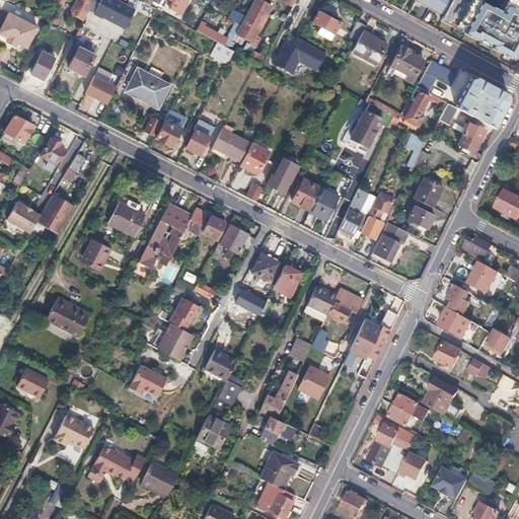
[(2,0),(0,0),(0,7),(8,12),(11,6),(10,5),(10,4),(2,0)]
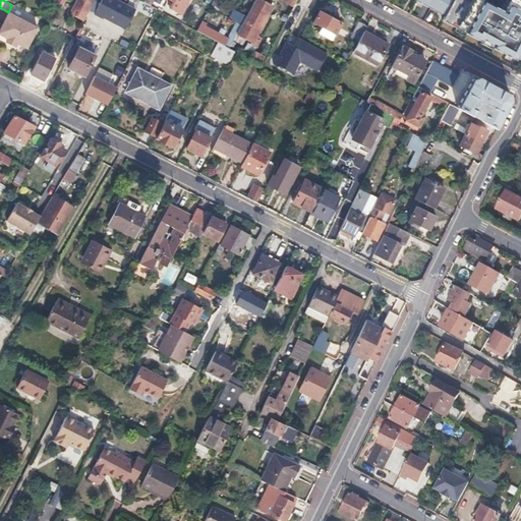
[(77,0),(72,11),(73,14),(83,19),(93,0),(77,0)]
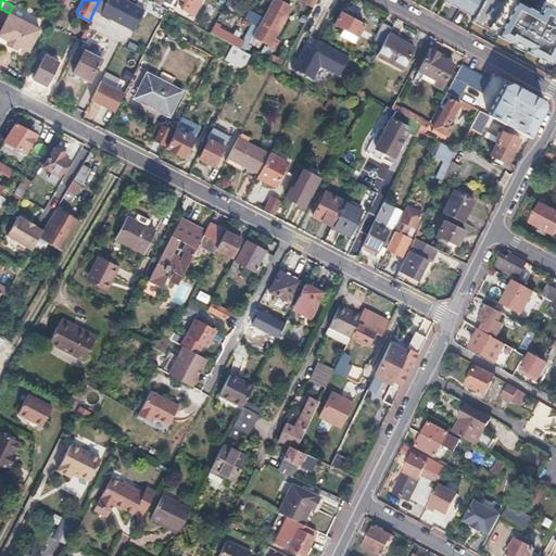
[(144,10),(124,0),(108,0),(100,15),(110,20),(111,19),(134,30),(144,10)]
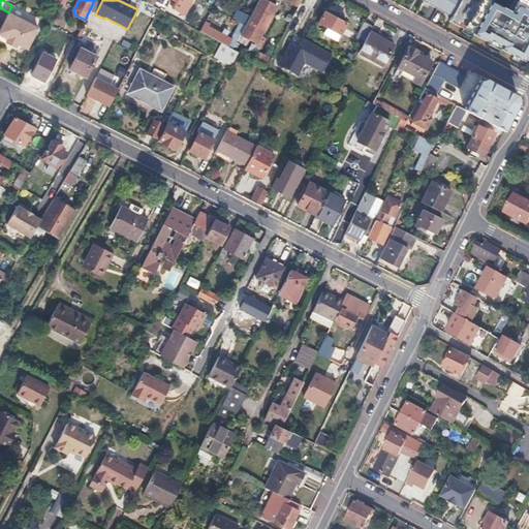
[(174,0),(176,1),(172,8),(183,14),(190,0),(174,0)]
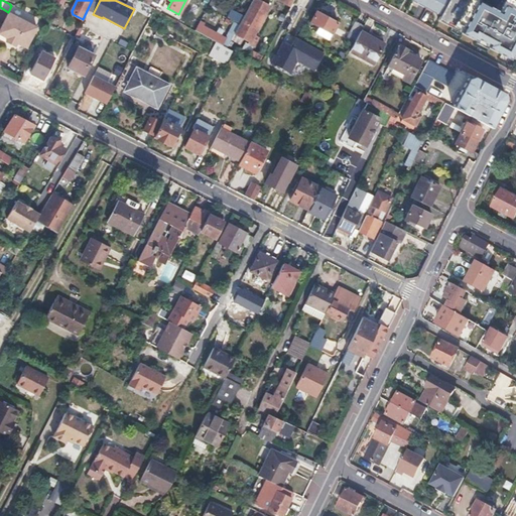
[(221,0),(210,0),(208,5),(216,9),(221,0)]
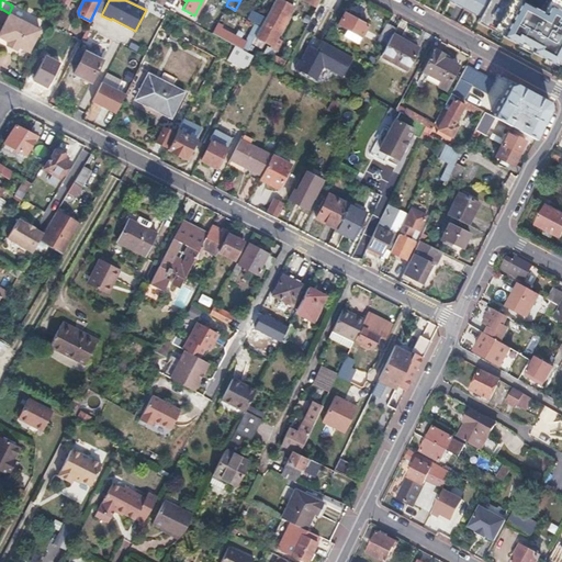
[(288,0),(273,0),(260,26),(255,36),(266,42),(271,45),(270,47),(267,45),(259,59),(277,68),(279,69),(284,60),(273,55),(281,41),(277,38),(294,7),(287,3),(288,0)]
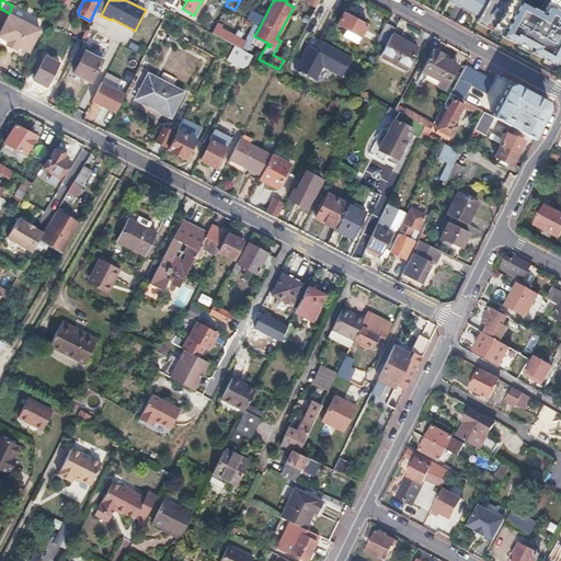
[(560,0),(539,0),(535,9),(518,0),(448,0),(479,16),(476,21),(518,44),(519,42),(531,48),(530,50),(554,64),(560,52),(560,0)]
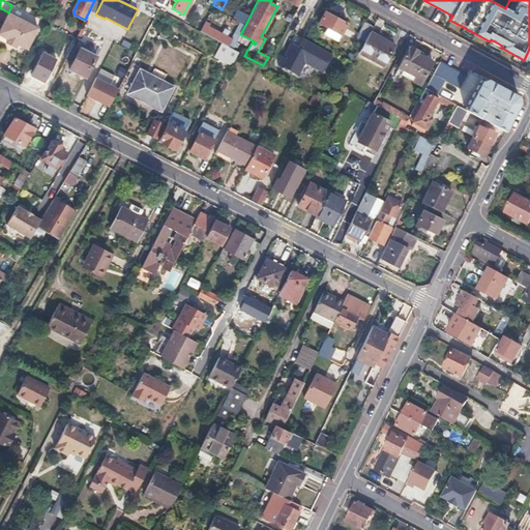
[(325,10),(319,23),(327,28),(326,30),(340,37),(347,23),(325,10)]
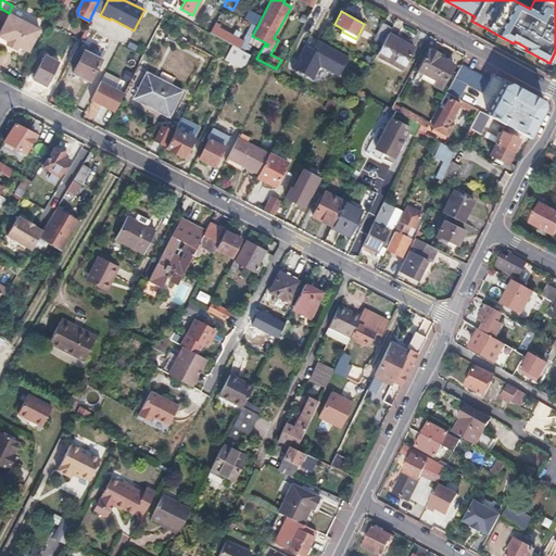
[(30,25),(9,13),(0,28),(0,36),(7,40),(17,46),(19,47),(30,25)]
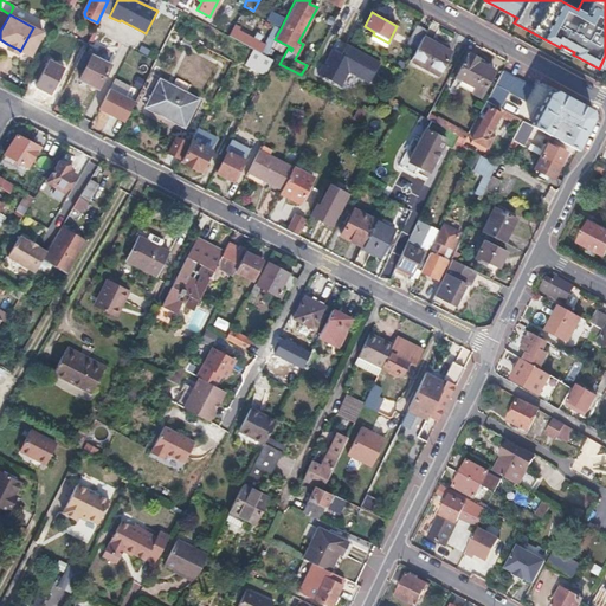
[(234,24),(227,36),(250,47),(265,56),(270,49),(270,47),(265,44),(238,30),(240,27),(234,24)]
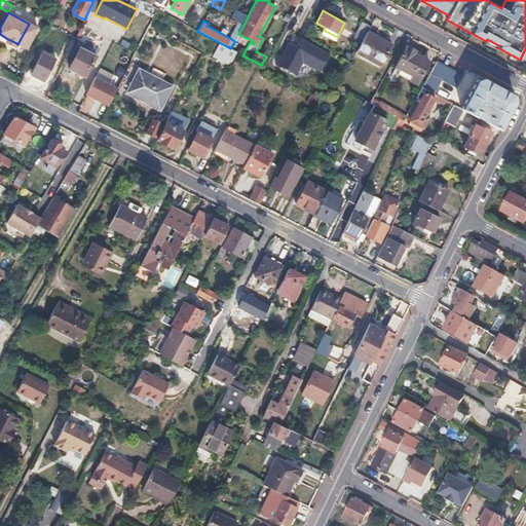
[(371,26),(363,22),(354,38),(362,42),(368,31),(371,26)]
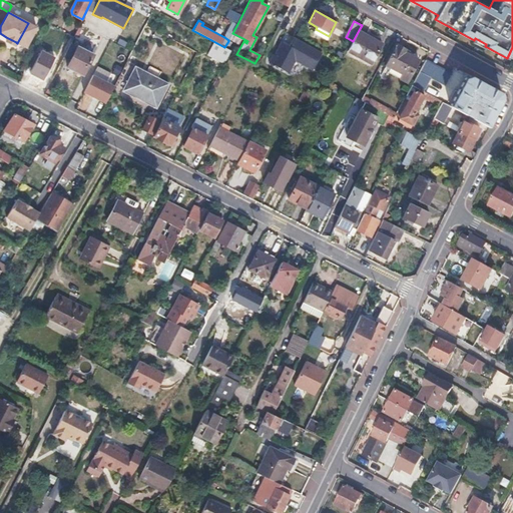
[(237,24),(232,22),(224,37),(228,40),(229,39),(232,33),(237,24)]
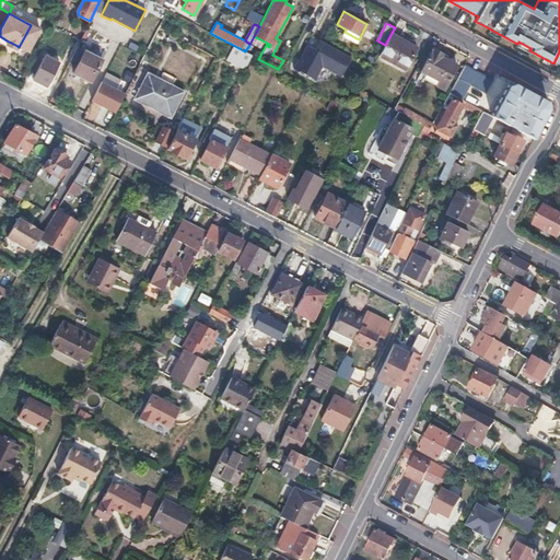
[(38,30),(31,25),(19,47),(27,51),(38,30)]
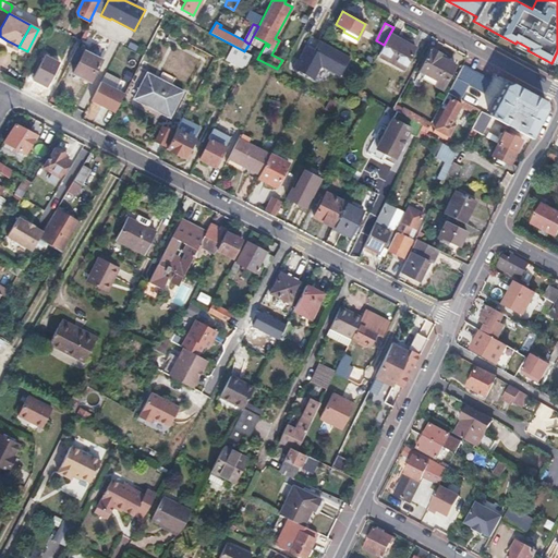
[(352,57),(311,33),(292,64),(316,79),(322,67),(340,77),(352,57)]
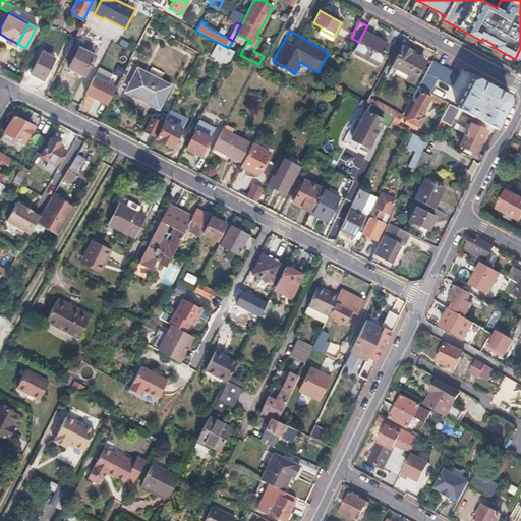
[(364,31),(358,42),(353,53),(378,66),(389,45),(364,31)]
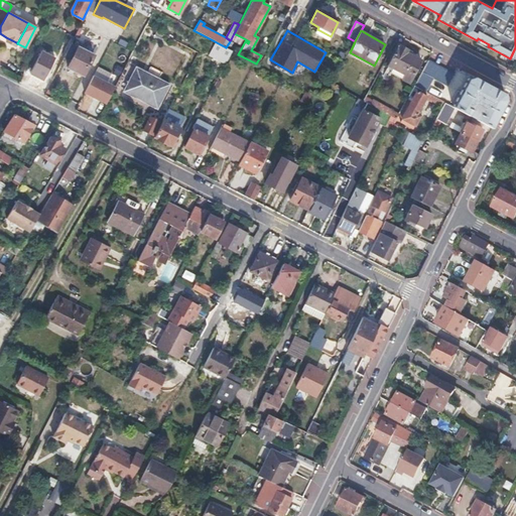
[(244,38),(234,33),(231,39),(240,45),(244,38)]
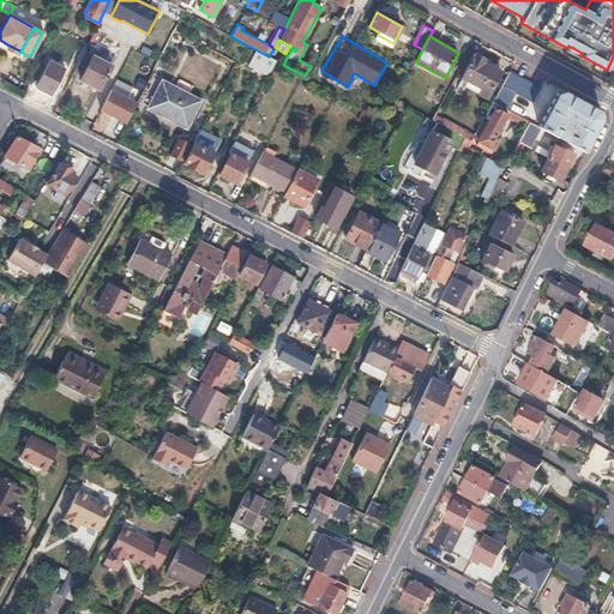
[(253,48),(250,55),(265,64),(269,56),(253,48)]
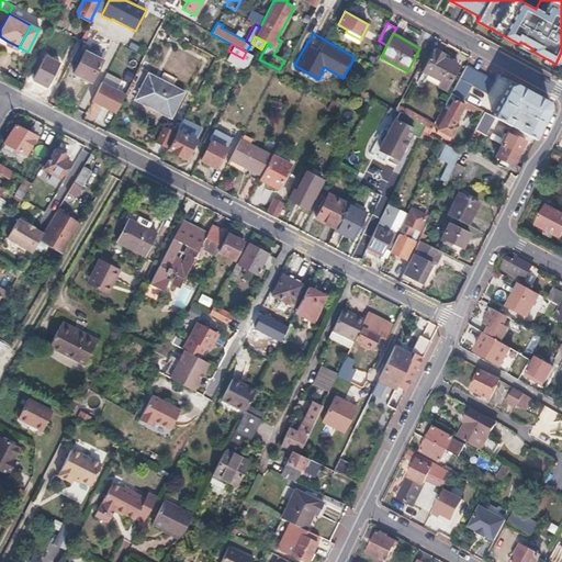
[(77,47),(69,63),(77,66),(74,72),(91,82),(102,60),(77,47)]
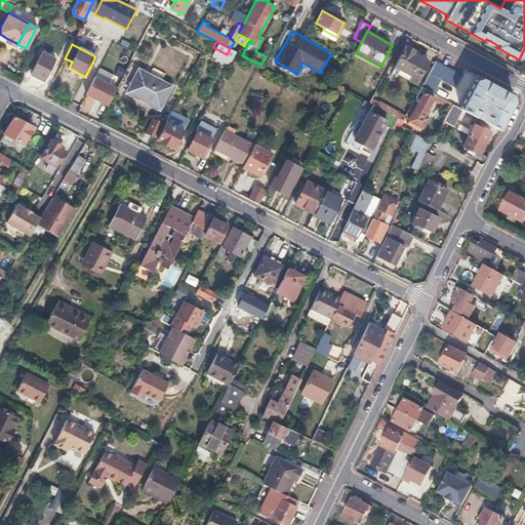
[(415,50),(406,45),(395,67),(399,68),(397,72),(416,83),(429,61),(413,52),(415,50)]
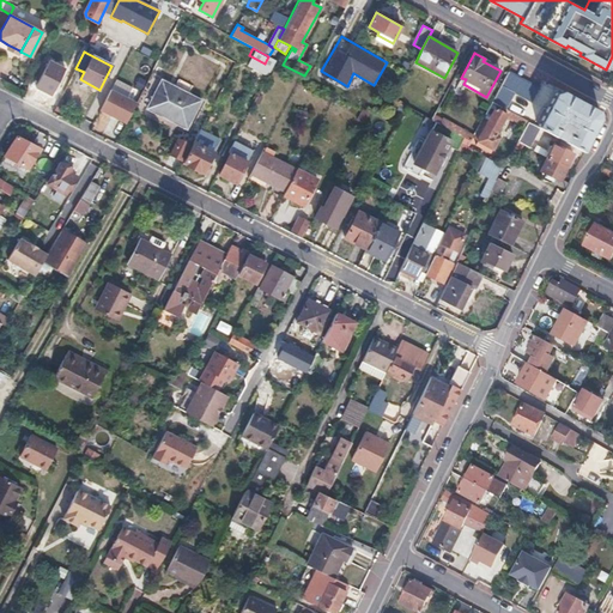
[(272,59),(268,56),(265,64),(262,68),(269,72),(275,60),(272,59)]
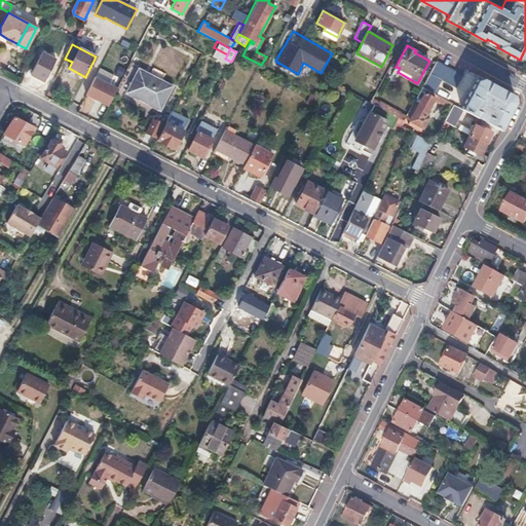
[(463,76),(436,61),(422,86),(429,90),(435,92),(442,79),(456,87),(463,76)]
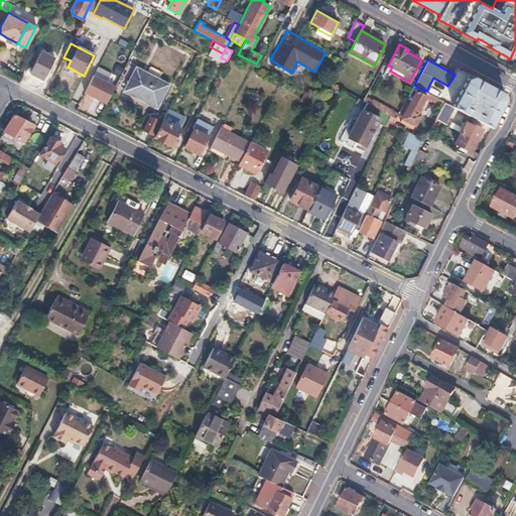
[(47,89),(58,68),(52,65),(47,74),(40,70),(34,82),(47,89)]
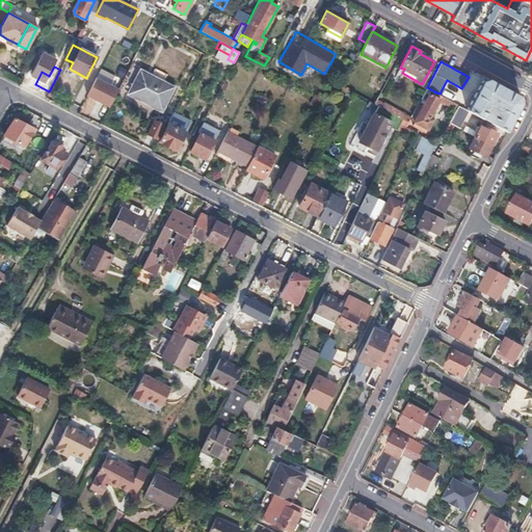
[(141,69),(130,90),(145,99),(144,102),(162,112),(176,86),(141,69)]
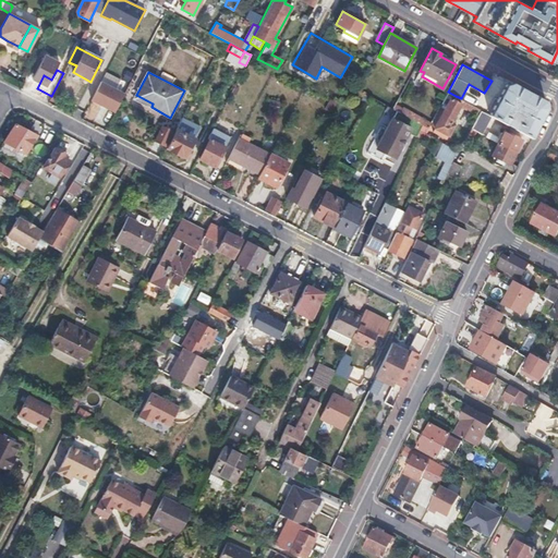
[(123,94),(100,82),(92,98),(91,100),(114,111),(123,94)]
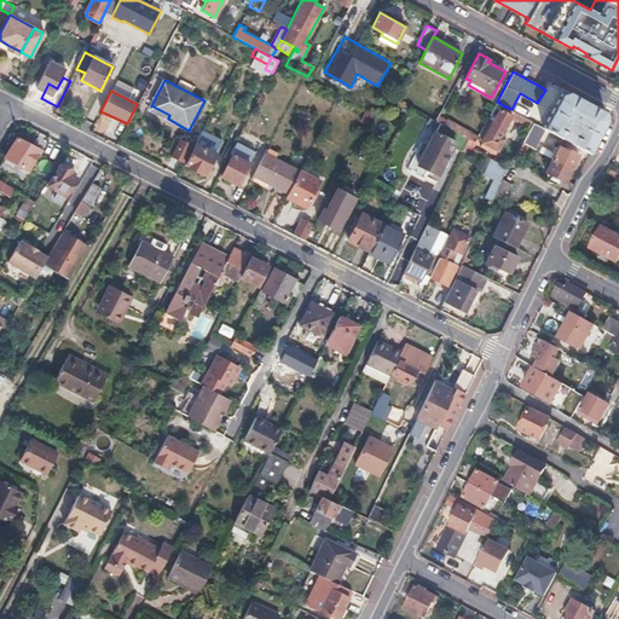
[(568,91),(561,93),(543,127),(545,128),(561,137),(568,126),(572,125),(572,127),(576,127),(576,131),(570,142),(590,152),(607,119),(606,114),(605,110),(568,91)]
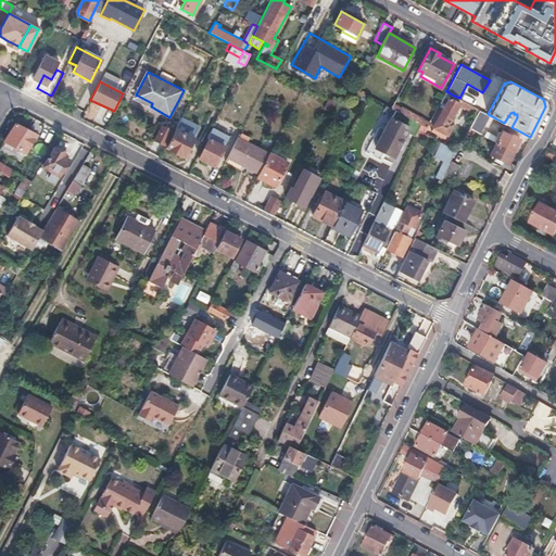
[(438,105),(443,109),(432,127),(446,135),(453,125),(449,123),(458,103),(462,105),(460,106),(477,115),(479,110),(460,99),(459,102),(453,99),(454,96),(446,91),(438,105)]
